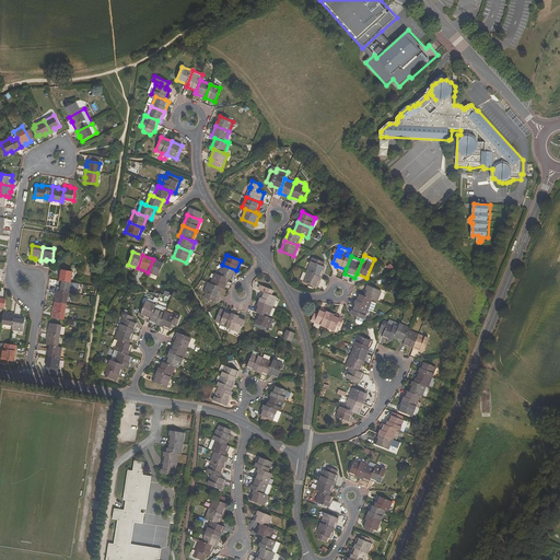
[(325,267),(324,267),(325,263),(313,258),(307,272),(321,278),(325,267)]
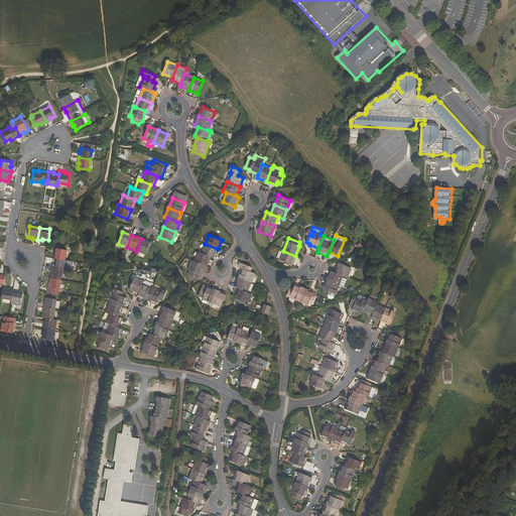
[(146,255),(150,243),(141,239),(136,251),(146,255)]
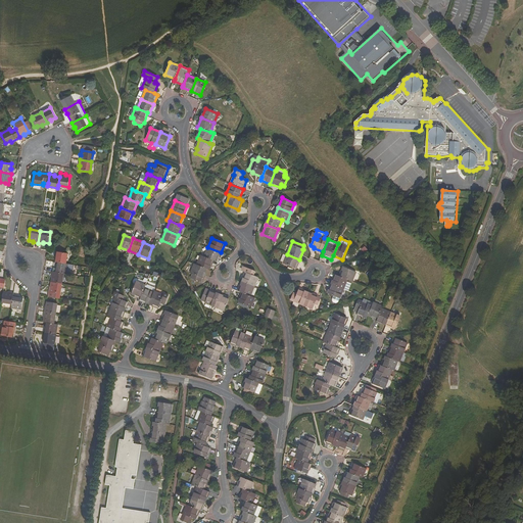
[(212,260),(217,262),(221,252),(207,247),(204,256),(212,260)]
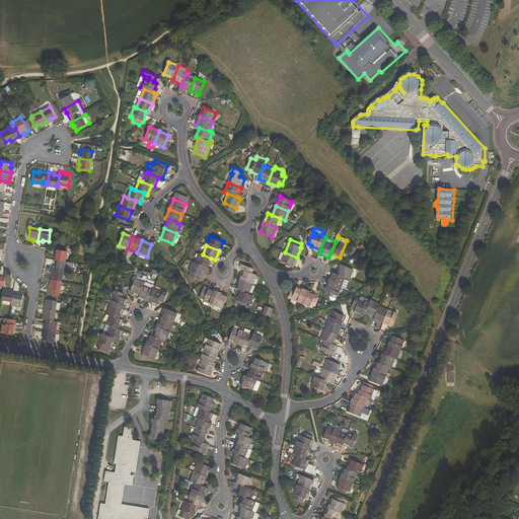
[(55,254),(56,254),(55,260),(58,261),(66,262),(68,252),(56,250),(55,254)]
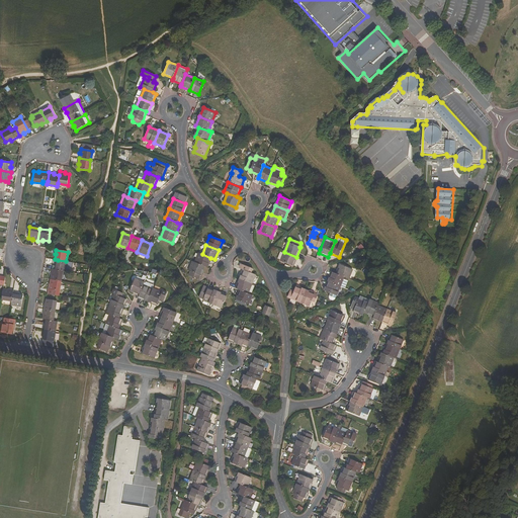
[(280,261),(293,266),(296,257),(284,252),(280,261)]
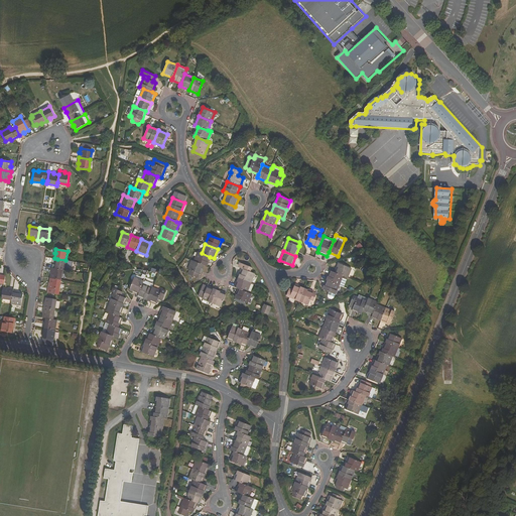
[(204,265),(207,266),(210,257),(202,253),(198,252),(194,261),(204,265)]
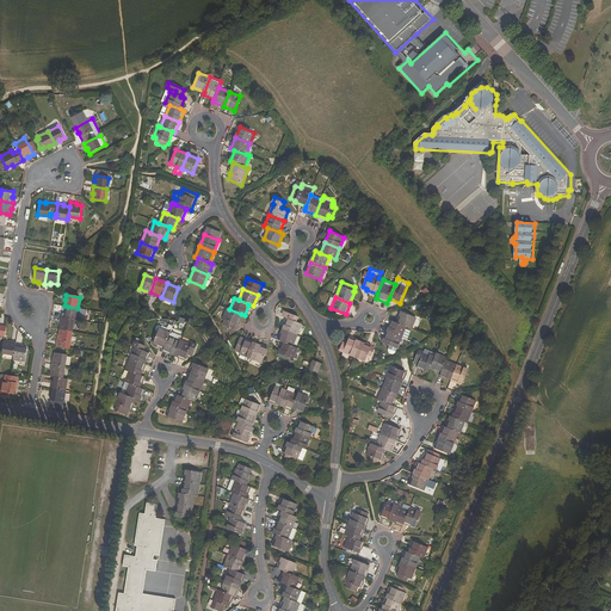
[(67,313),(66,313),(65,319),(75,320),(79,321),(81,309),(78,308),(68,307),(67,313)]
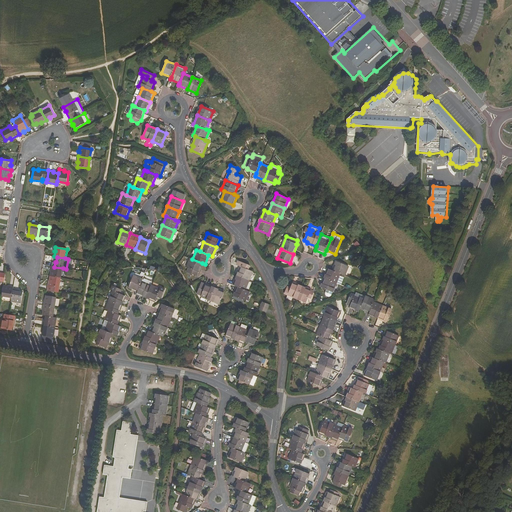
[(197,276),(198,273),(199,273),(202,263),(192,259),(190,258),(187,268),(188,268),(187,272),(197,276)]
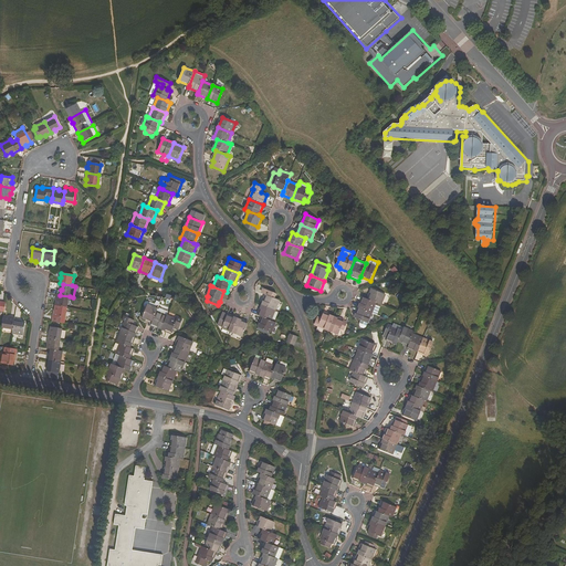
[(276,294),(265,290),(264,294),(266,295),(262,305),(275,311),(280,301),(275,299),(276,294)]
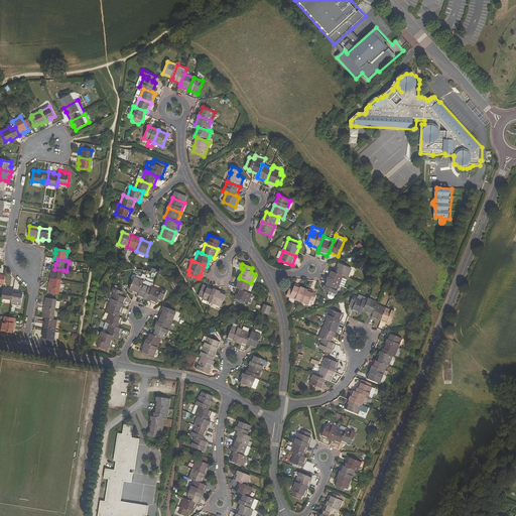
[(343,276),(348,278),(352,269),(340,264),(336,273),(343,276)]
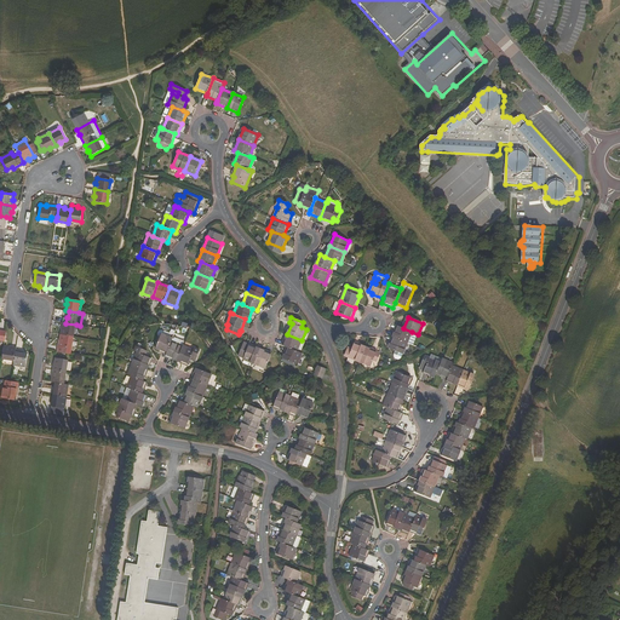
[(65,323),(62,322),(61,328),(62,328),(61,334),(74,337),(76,325),(65,323)]
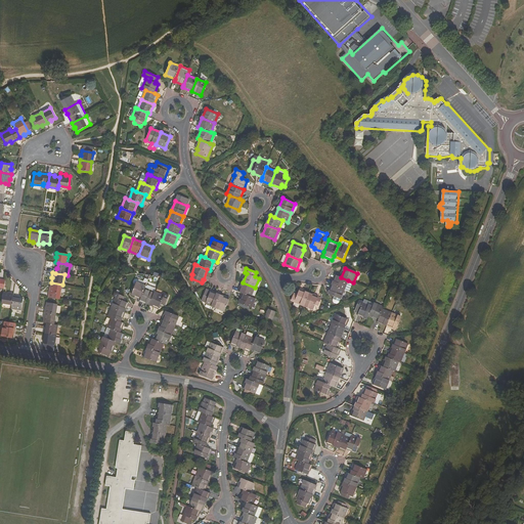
[(341,277),(336,275),(332,286),(345,291),(348,280),(341,277)]
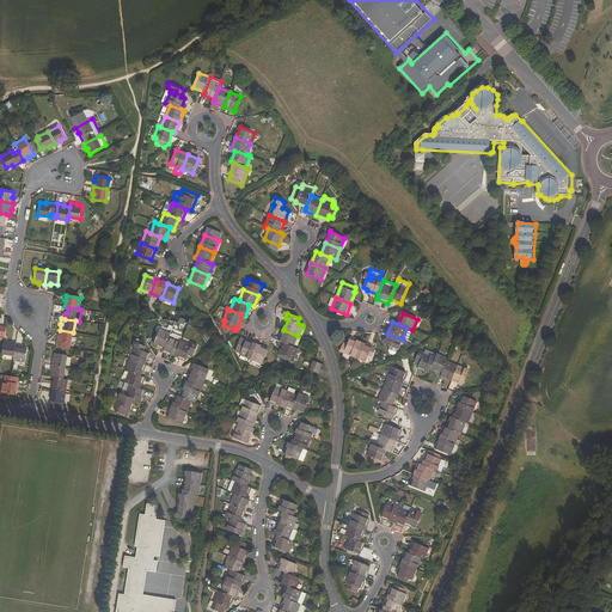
[(170,337),(171,334),(159,329),(153,344),(165,348),(170,337)]
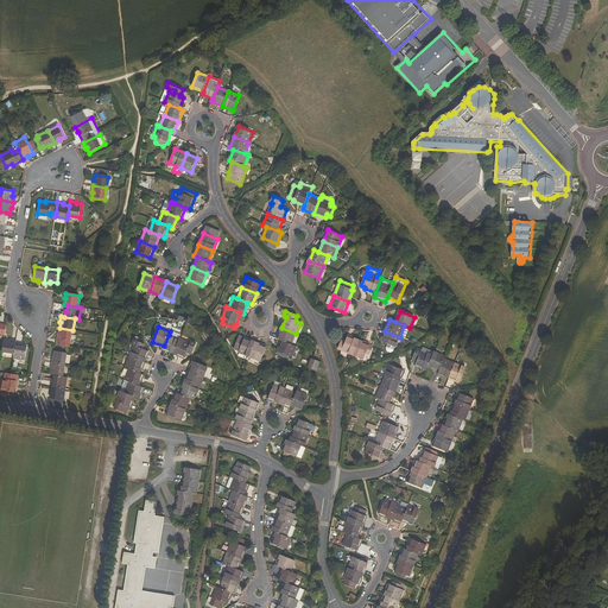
[(58,334),(57,334),(56,346),(70,348),(73,330),(59,328),(58,334)]
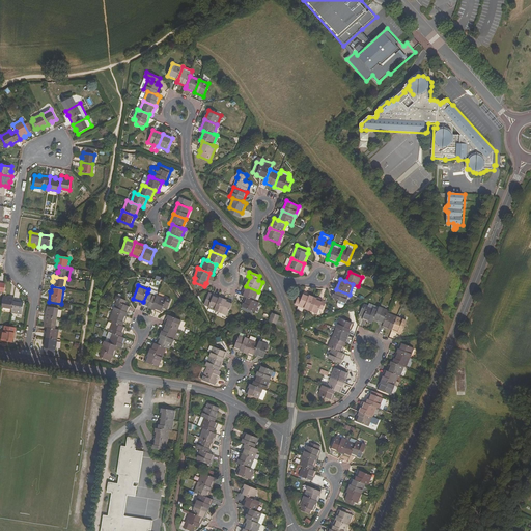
[(258,291),(246,286),(242,296),(247,298),(255,301),(258,291)]
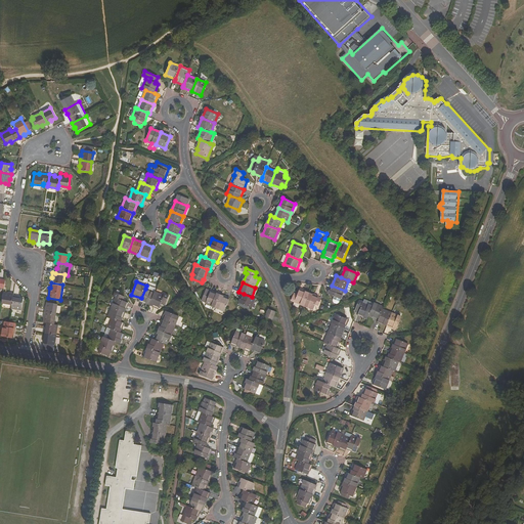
[(345,291),(332,286),(329,295),(341,300),(345,291)]
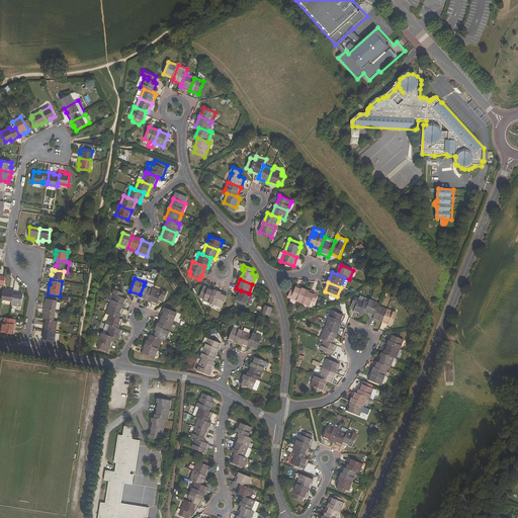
[(140,294),(139,297),(148,300),(153,288),(144,285),(140,294)]
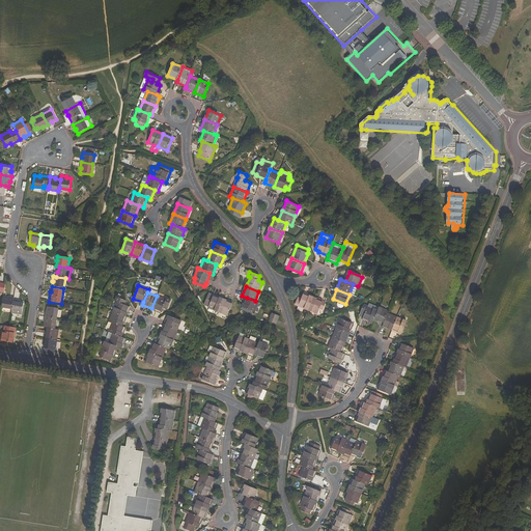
[(308,310),(313,298),(303,294),(302,299),(298,297),(295,305),(308,310)]
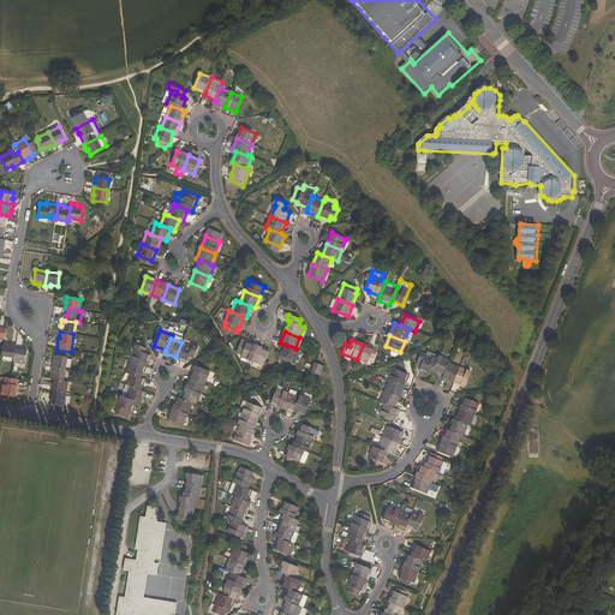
[(4,344),(3,356),(13,358),(16,348),(16,344),(10,342),(10,344),(4,344)]
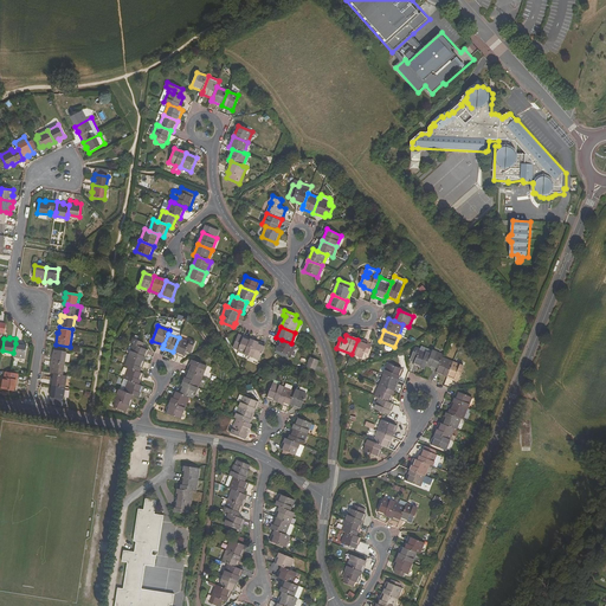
[(186,352),(191,354),(195,342),(191,340),(189,342),(179,337),(173,352),(184,356),(186,352)]
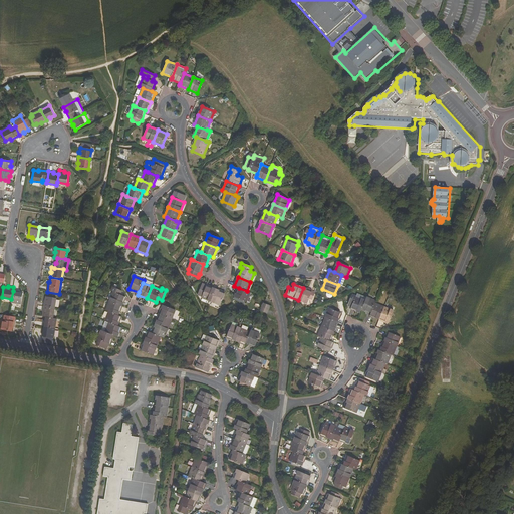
[(216,289),(207,286),(202,298),(211,302),(216,289)]
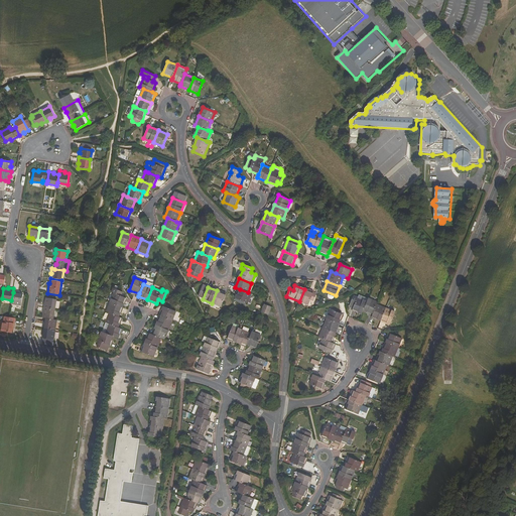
[(122,296),(123,292),(113,288),(111,292),(114,293),(110,302),(122,307),(126,298),(122,296)]
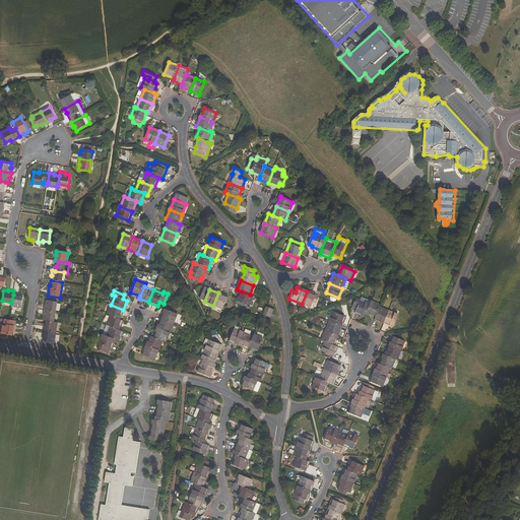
[(242,291),(238,302),(250,306),(254,297),(250,295),(242,291)]
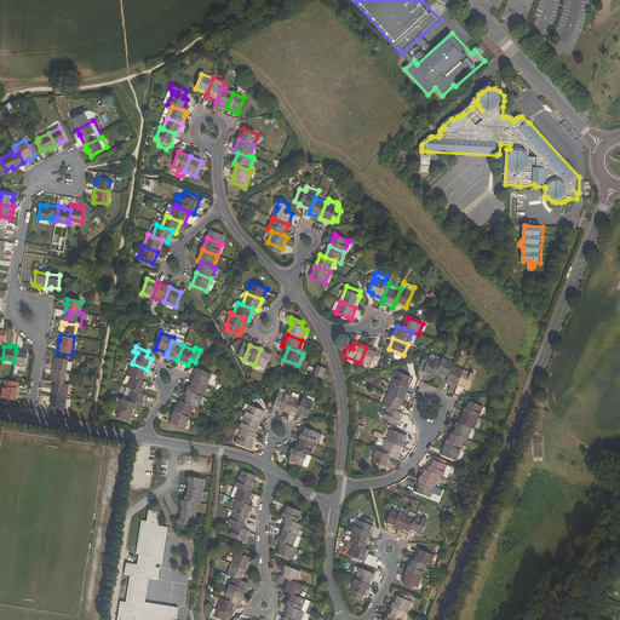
[(366,348),(360,362),(371,367),(377,352),(366,348)]
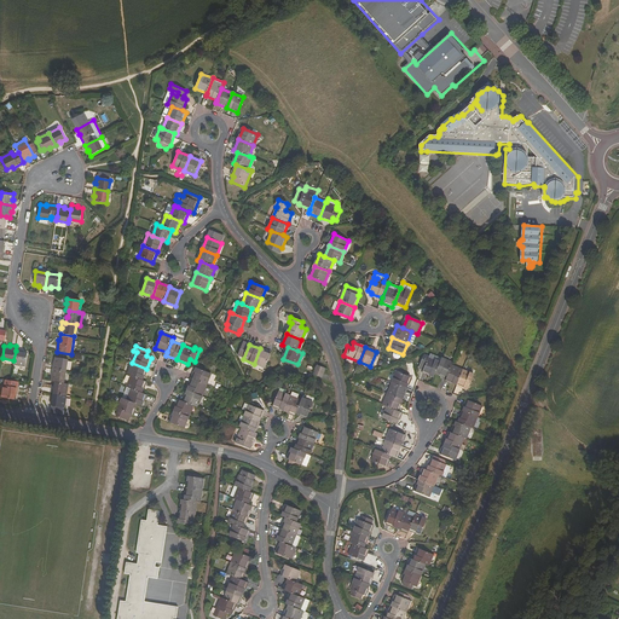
[(271,353),(260,348),(254,364),(265,368),(271,353)]
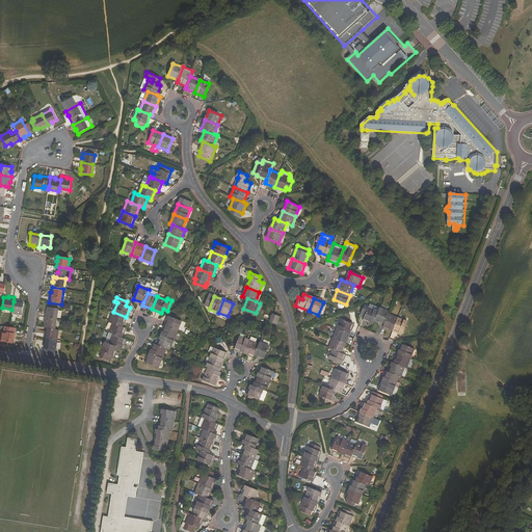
[(11,314),(22,315),(24,304),(19,303),(19,302),(14,301),(11,310),(11,314)]
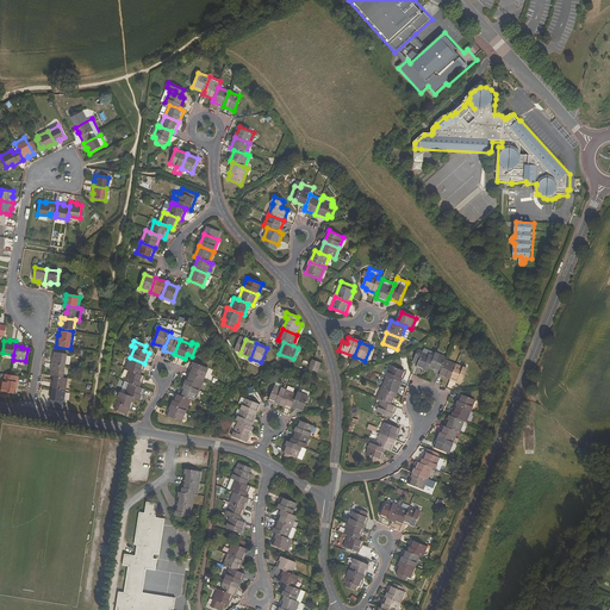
[(418,350),(414,363),(418,365),(417,367),(429,372),(430,368),(435,358),(418,350)]
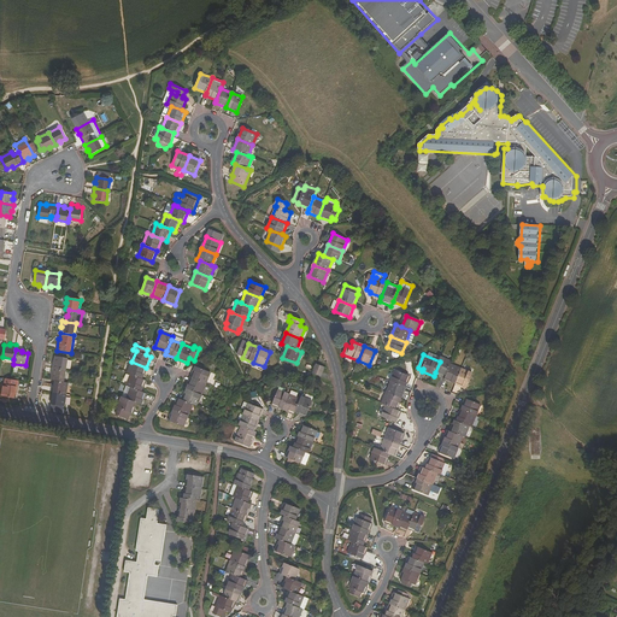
[(52,369),(66,370),(69,358),(56,357),(54,363),(53,363),(52,369)]
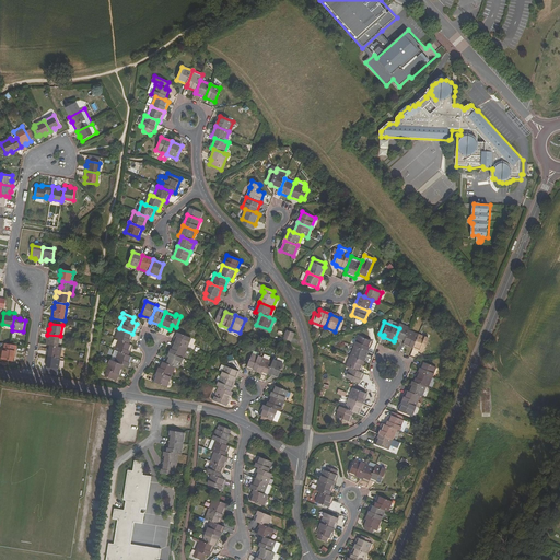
[(399,328),(395,338),(405,341),(409,330),(410,328),(400,324),(399,328)]
